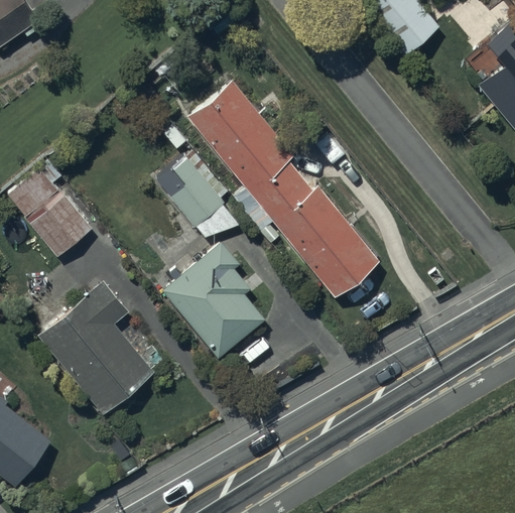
[(19,0),(0,0),(0,48),(36,23),(19,0)]
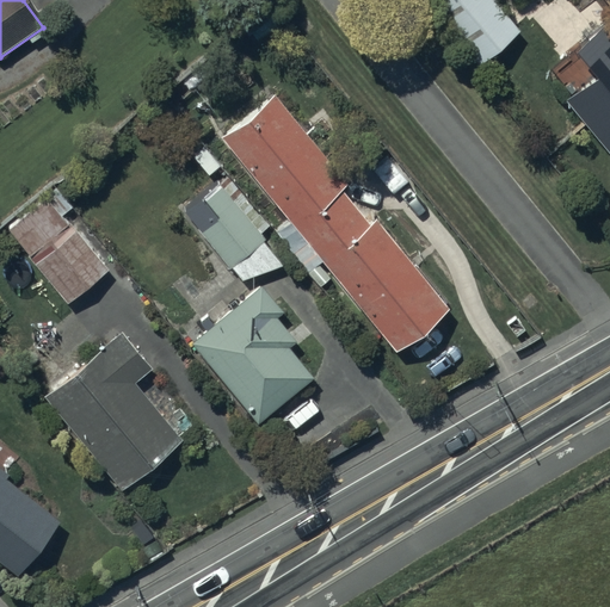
[(439,0),(427,11),(475,67),(516,32),(488,0),(439,0)]
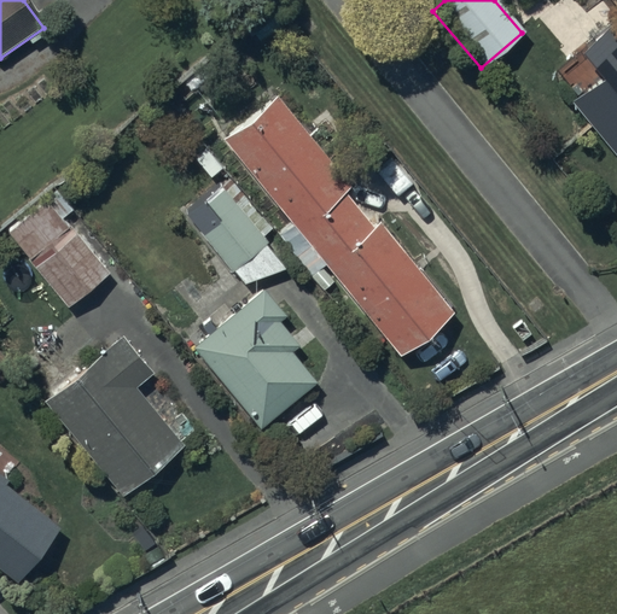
[(571,101),(616,155),(616,28),(613,24),(582,52),(603,75),(571,101)]
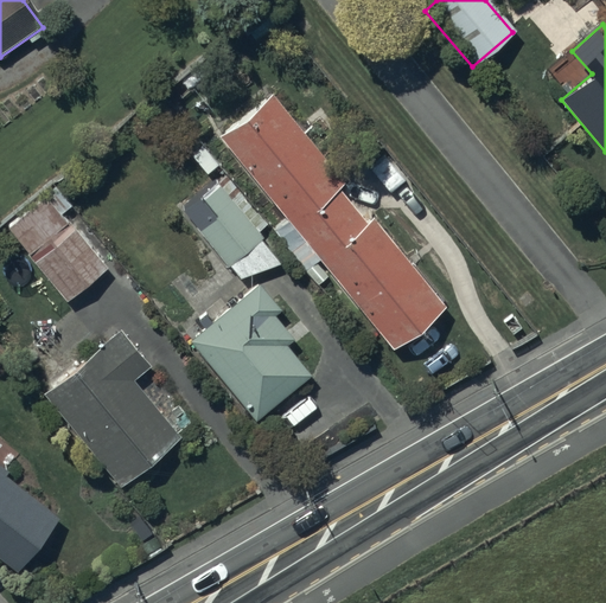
[(247,123),(221,139),(394,351),(422,334),(447,308),(375,216),(367,222),(342,191),(348,186),(275,94),(247,123)]
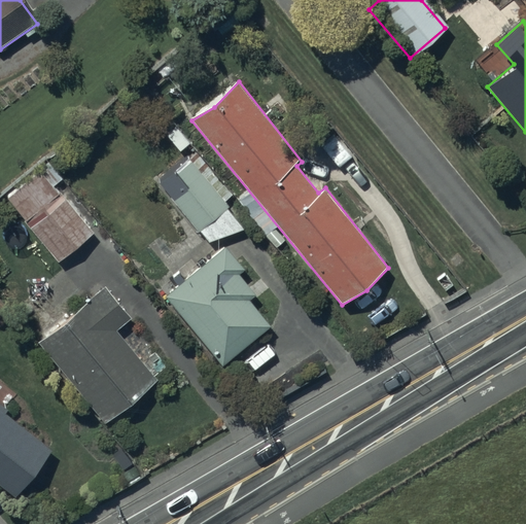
[(195,151),(156,183),(205,243),(242,231),(224,209),(228,207),(223,201),(231,195),(195,151)]
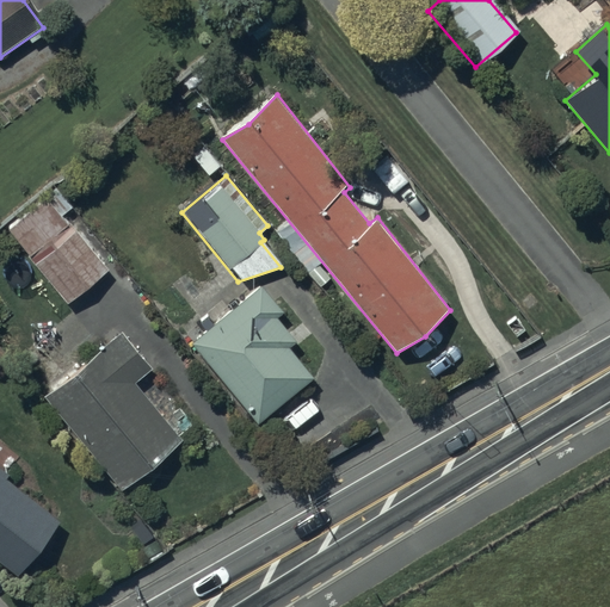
[(53,197),(5,235),(63,308),(105,274),(102,270),(106,265),(53,197)]
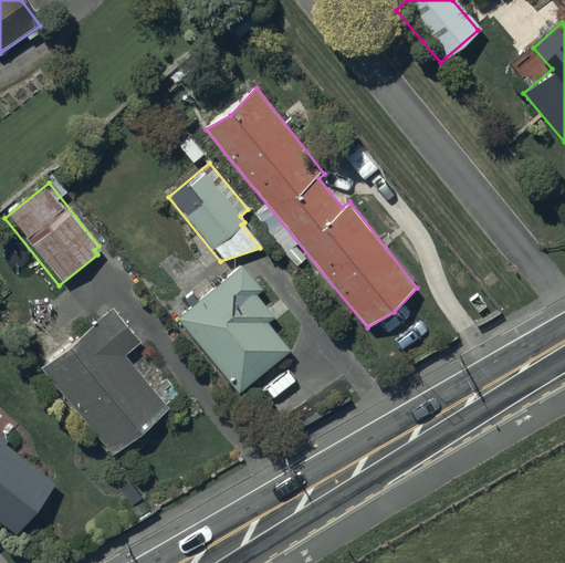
[(174,323),(236,398),(289,354),(265,325),(271,321),(253,299),(258,294),(239,271),(196,305),(189,298),(181,304),(187,312),(174,323)]
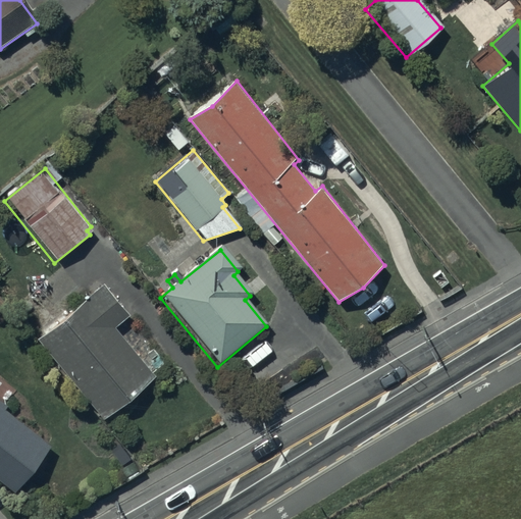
[(102,283),(39,335),(103,416),(154,375),(116,326),(128,316),(102,283)]
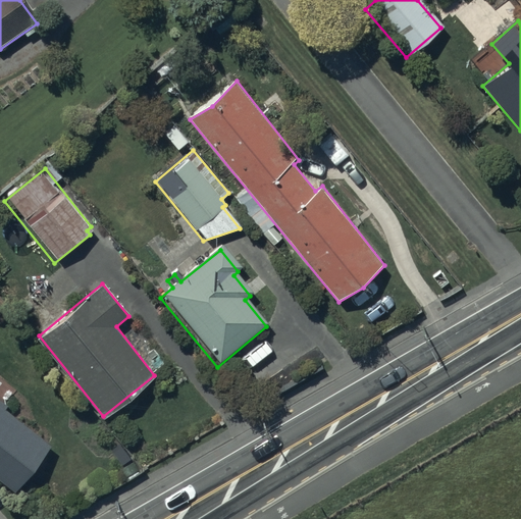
[(0,480),(15,492),(52,446),(6,410),(9,407),(3,403),(0,400),(0,480)]
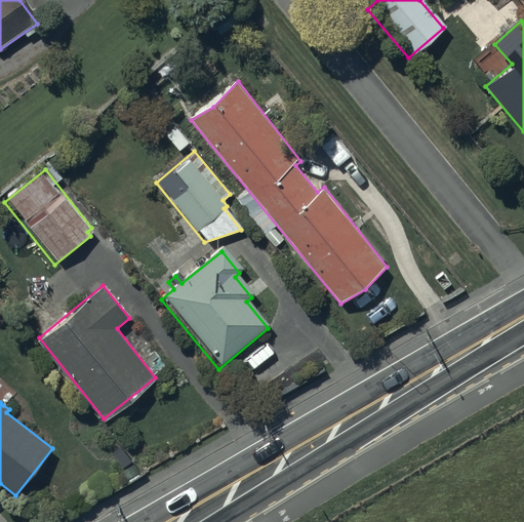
All buildings are outlined.
